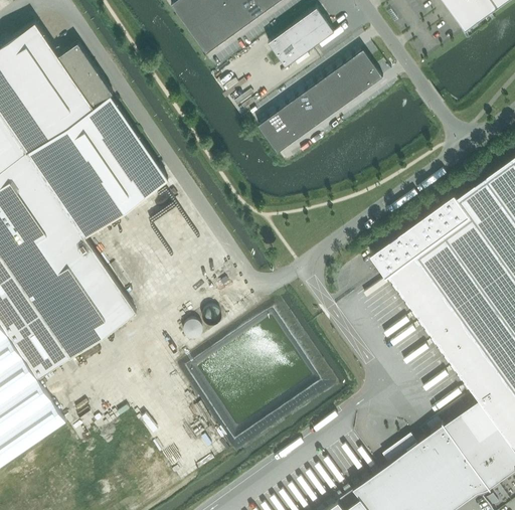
[(178,0),(171,6),(206,55),(283,0),(178,0)]
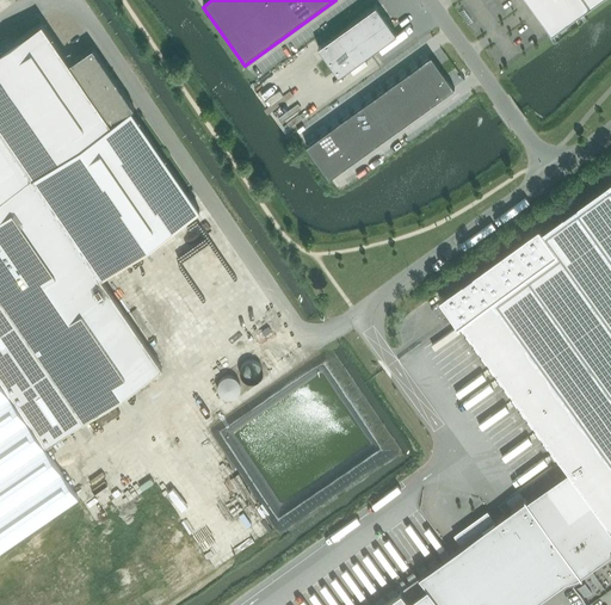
[(524,0),(551,37),(603,0),(524,0)]
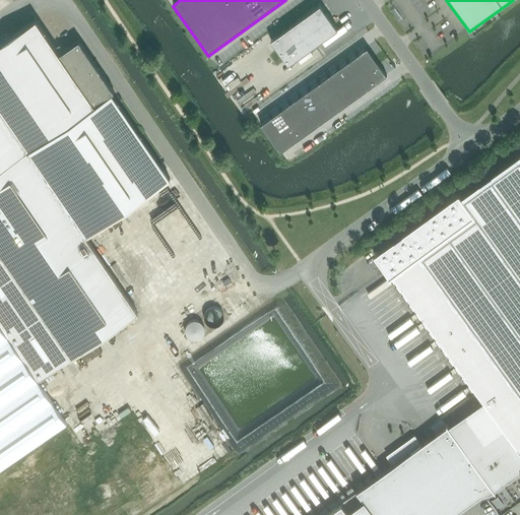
[(319,7),(270,45),(287,69),(337,33),(319,7)]
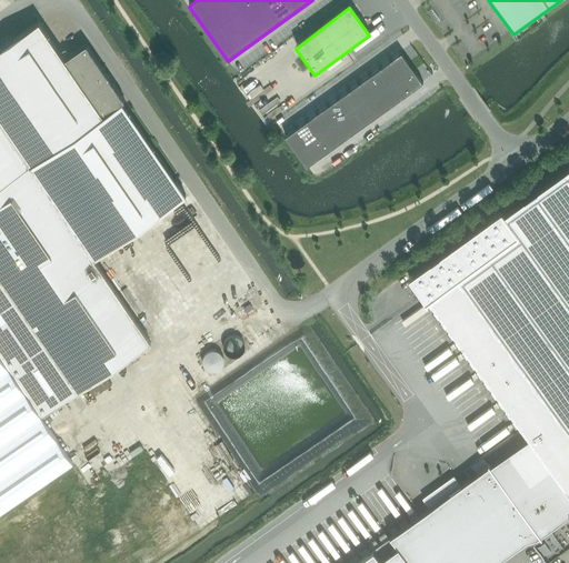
[(0,361),(138,562),(157,562),(255,498),(93,264),(186,201),(175,184),(121,108),(125,106),(87,49),(66,64),(39,26),(0,52),(0,361)]
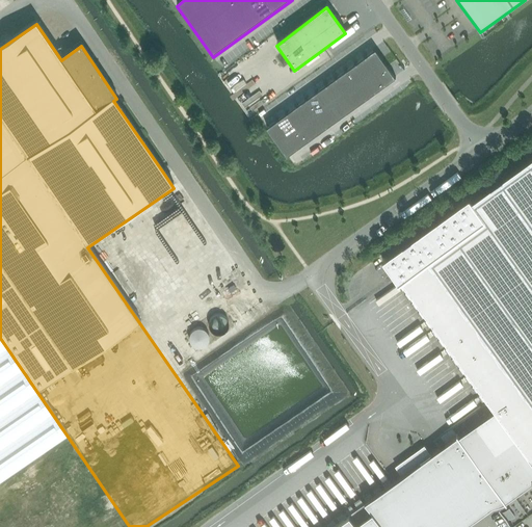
[(396,81),(375,52),(266,131),(287,159),(396,81)]
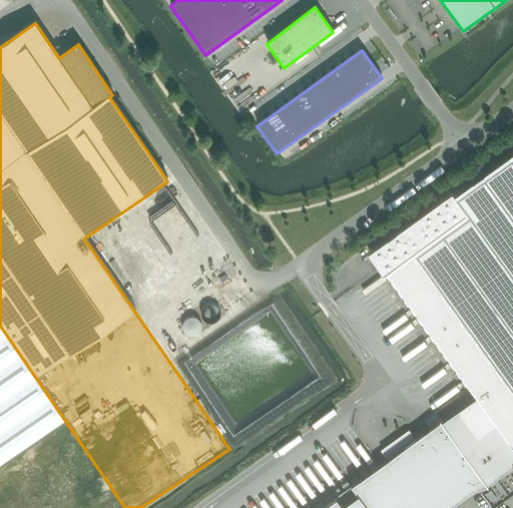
[(488,507),(478,493),(512,467),(512,153),(454,196),(452,193),(369,254),(382,273),(384,275),(387,273),(389,275),(392,280),(395,284),(399,289),(401,293),(405,298),(408,302),(412,307),(414,311),(418,316),(421,320),(425,325),(427,329),(431,334),(434,337),(437,343),(440,346),(444,352),(447,355),(450,361),(453,364),(457,370),(459,373),(463,378),(466,382),(470,387),(472,391),(476,396),(478,398),(427,435),(416,443),(409,434),(381,454),(388,463),(325,507),(488,507)]
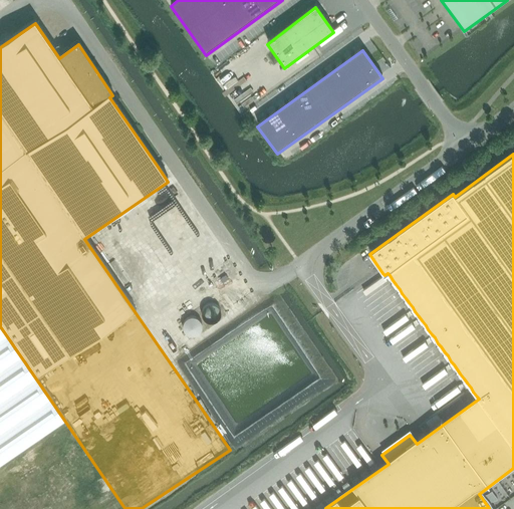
[(0,469),(65,424),(37,383),(0,327),(0,469)]
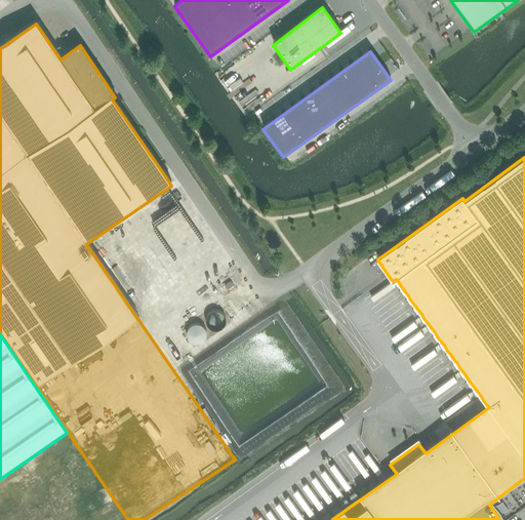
[(51,456),(61,452),(57,446),(48,450),(51,456)]
